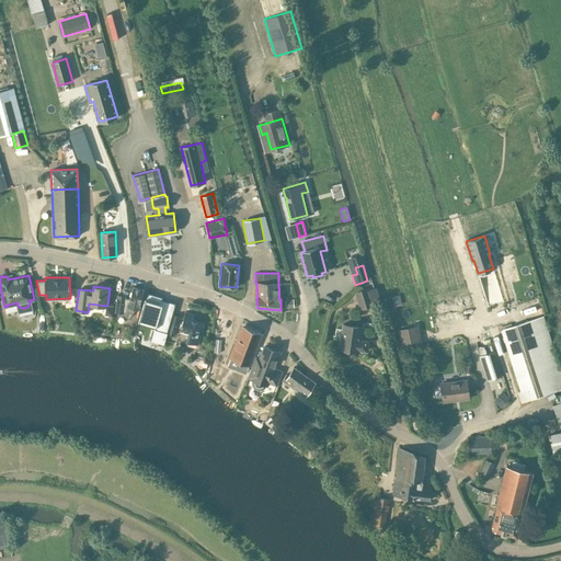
[(141,301),(146,286),(145,286),(144,289),(133,286),(129,298),(126,298),(126,295),(117,294),(114,311),(121,312),(129,319),(136,309),(139,309),(141,301)]
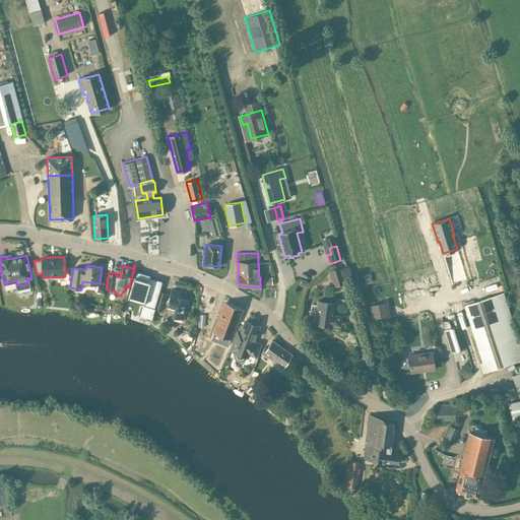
[(346,282),(341,266),(328,270),(334,286),(346,282)]
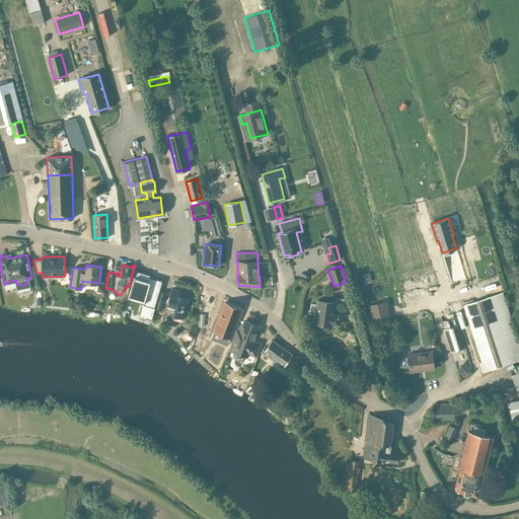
[(133,282),(129,297),(140,300),(144,301),(140,314),(151,317),(159,289),(147,286),(150,277),(150,275),(136,271),(133,282)]
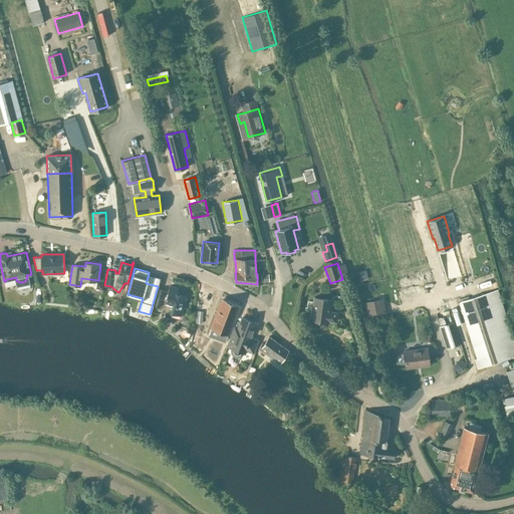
[(166,300),(173,303),(171,312),(181,315),(187,295),(178,293),(179,288),(170,285),(166,300)]
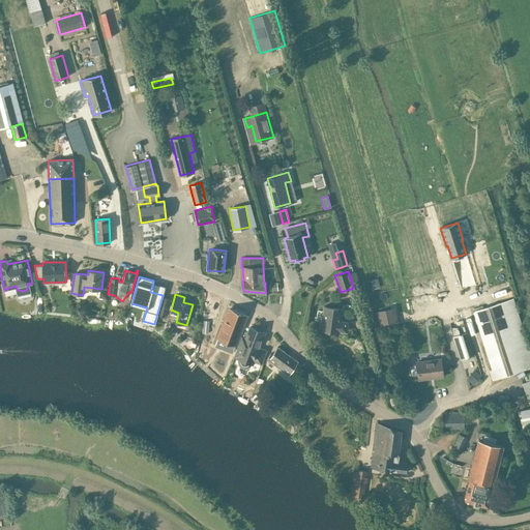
[(164,297),(162,302),(157,316),(165,318),(170,299),(164,297)]
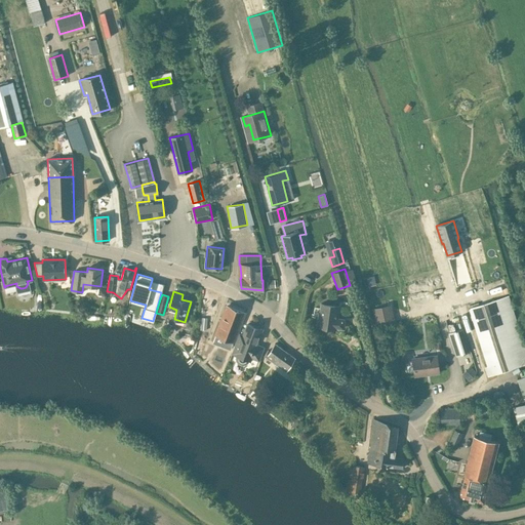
[(524,345),(509,295),(469,308),(487,367),(489,375),(524,363),(524,345)]
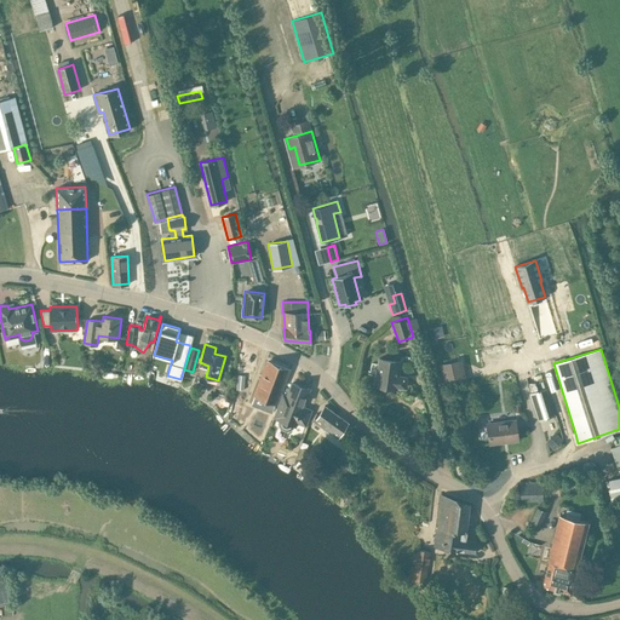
[(408,377),(399,375),(401,361),(379,357),(378,369),(375,369),(374,375),(377,375),(375,385),(406,390),(408,377)]
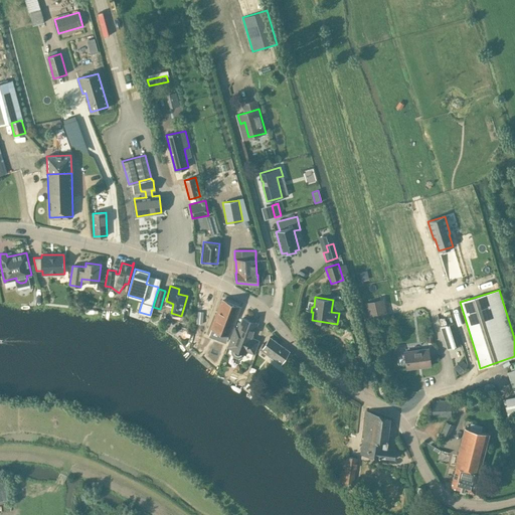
[(216,316),(211,328),(229,335),(239,307),(222,300),(217,312),(220,313),(219,317),(216,316)]
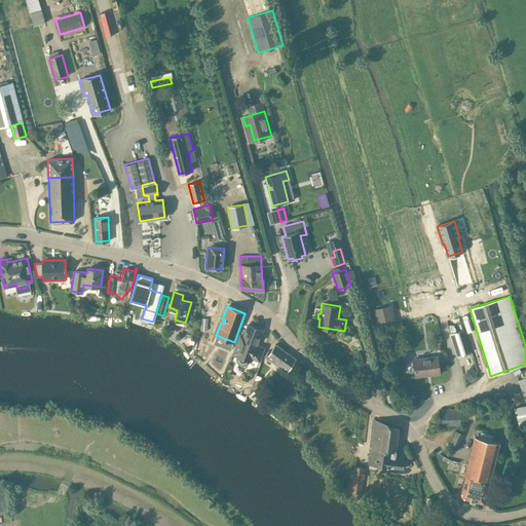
[(240,334),(232,354),(235,354),(234,355),(236,357),(236,359),(236,361),(238,364),(239,365),(242,366),(245,366),(246,366),(248,365),(249,364),(250,362),(252,363),(253,360),(259,362),(264,347),(258,345),(263,330),(248,324),(243,335),(240,334)]
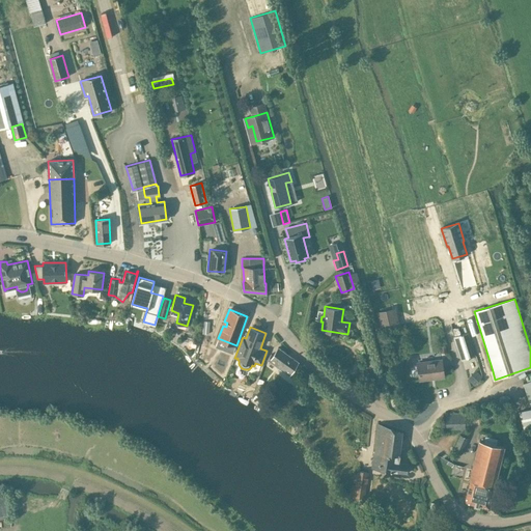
[(468,333),(454,337),(462,360),(476,355),(468,333)]
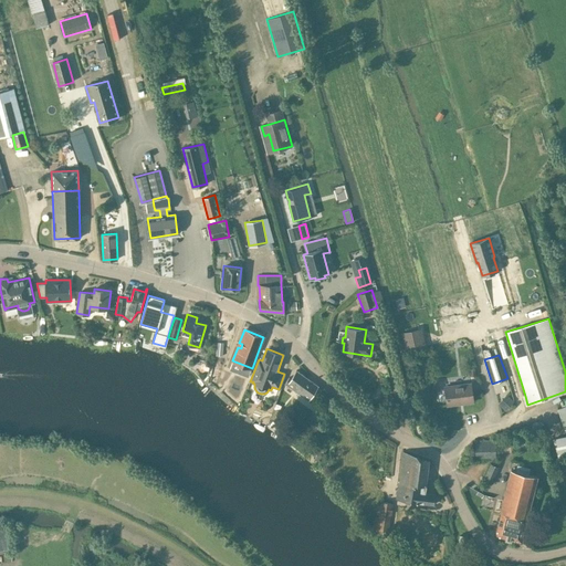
[(200,368),(199,369),(199,371),(201,373),(203,373),(205,371),(210,373),(211,369),(206,367),(206,365),(203,363),(201,364),(200,365),(200,368)]
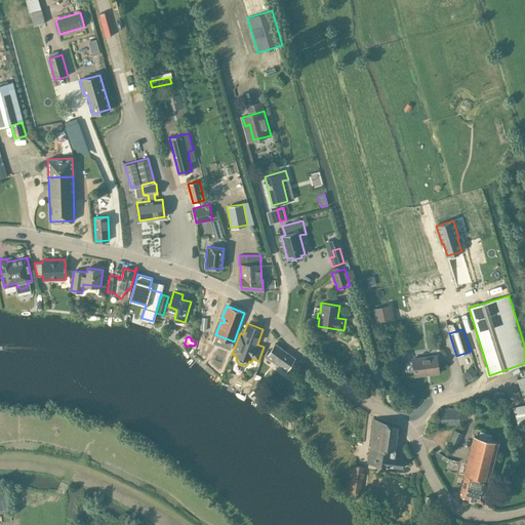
[(275,364),(285,351),(276,345),(271,352),(269,351),(265,356),(275,364)]
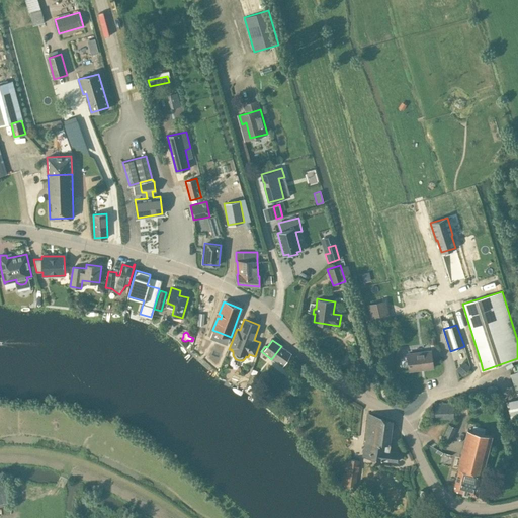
[(291,353),(281,346),(271,359),(281,366),(291,353)]
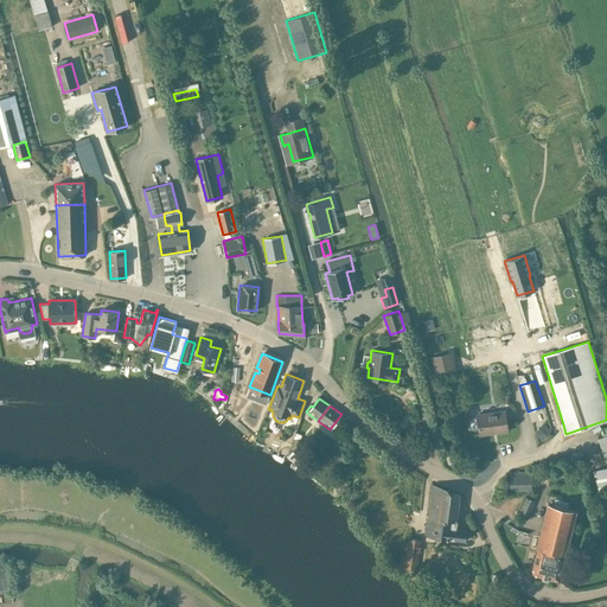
[(477,414),(479,432),(498,429),(498,432),(508,430),(505,410),(477,414)]
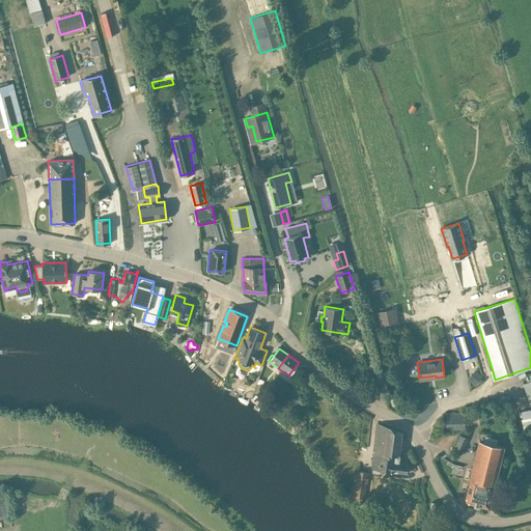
[(476,372),(468,381),(473,386),(481,378),(476,372)]
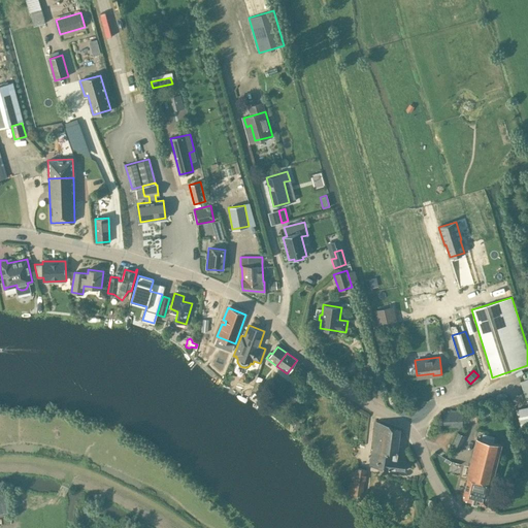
[(293,380),(291,392),(297,393),(299,381),(293,380)]
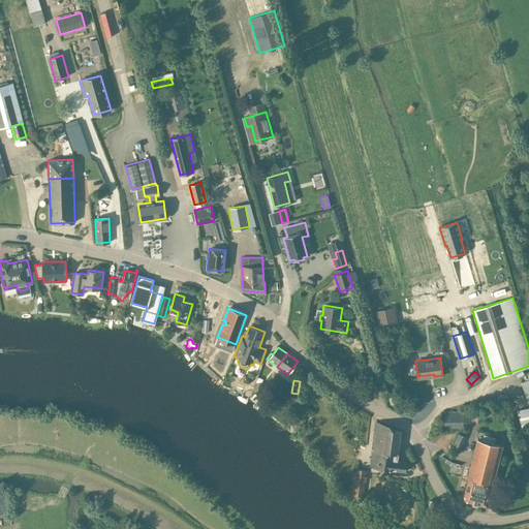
[(256,382),(252,392),(260,395),(263,385),(261,384),(256,382)]
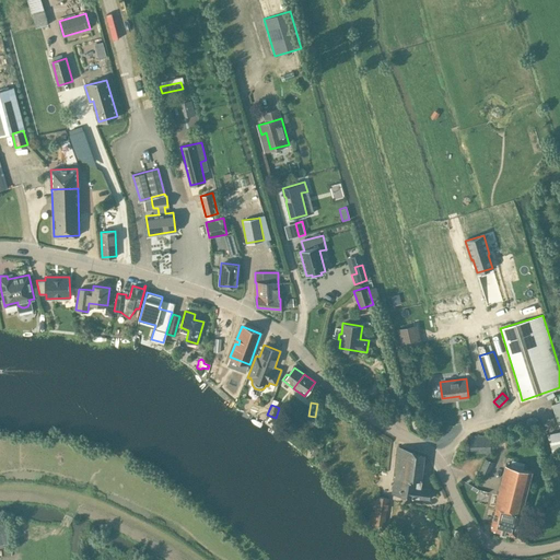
[(307,416),(307,424),(316,426),(317,417),(307,416)]
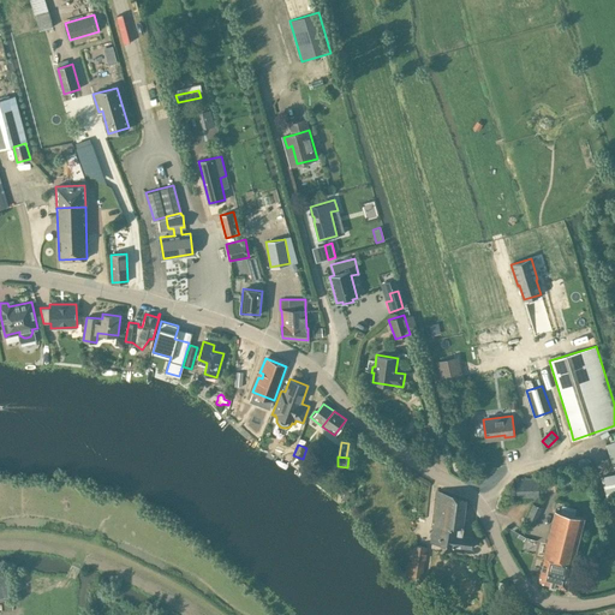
[(614,495),(614,472),(601,477),(608,497),(614,495)]
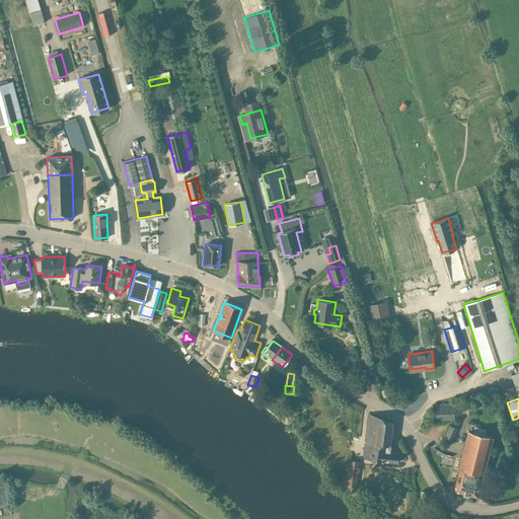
[(455,421),(454,402),(435,403),(436,422),(455,421)]
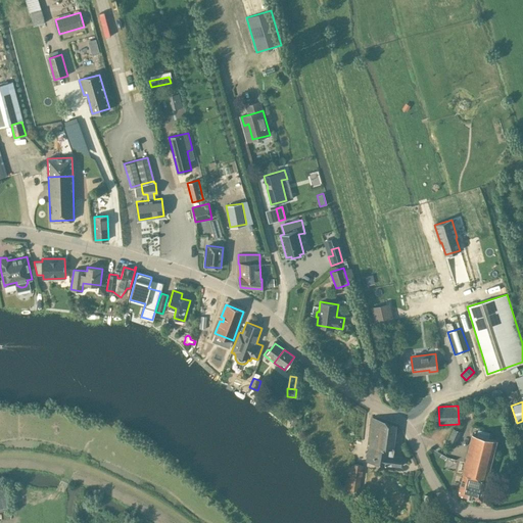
[(396,424),(373,417),(367,461),(401,465),(402,458),(393,456),(396,424)]
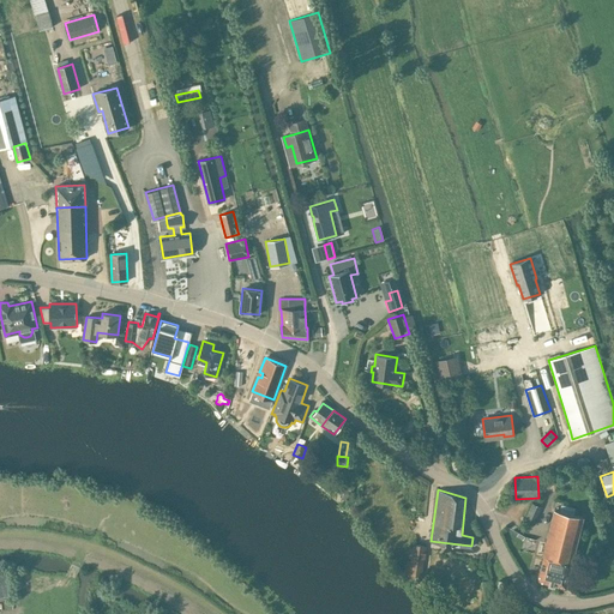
[(531,501),(523,522),(534,525),(542,506),(531,501)]
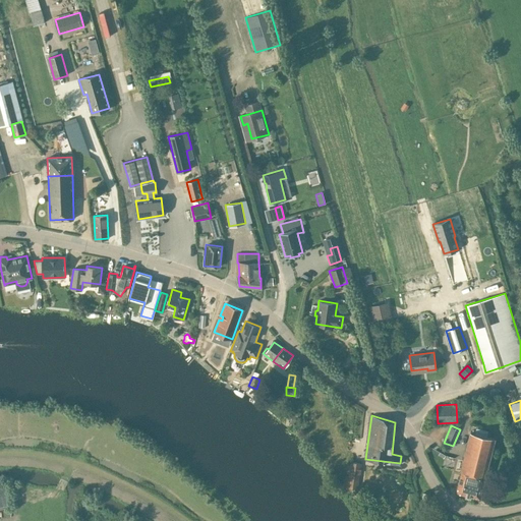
[(460,472),(485,478),(495,438),(470,431),(460,472)]
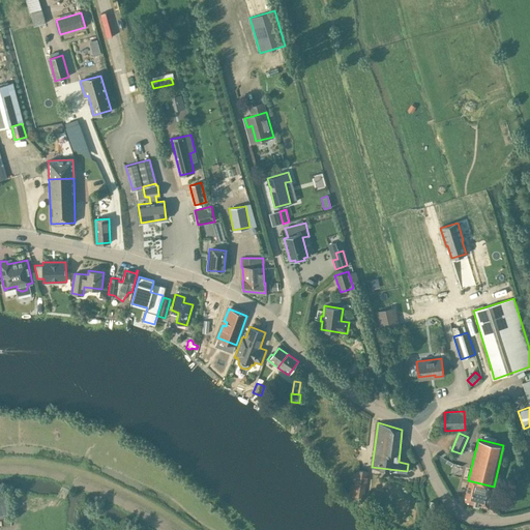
[(364,497),(369,471),(356,469),(356,471),(352,471),(351,479),(355,479),(354,484),(351,483),(349,495),(364,497)]
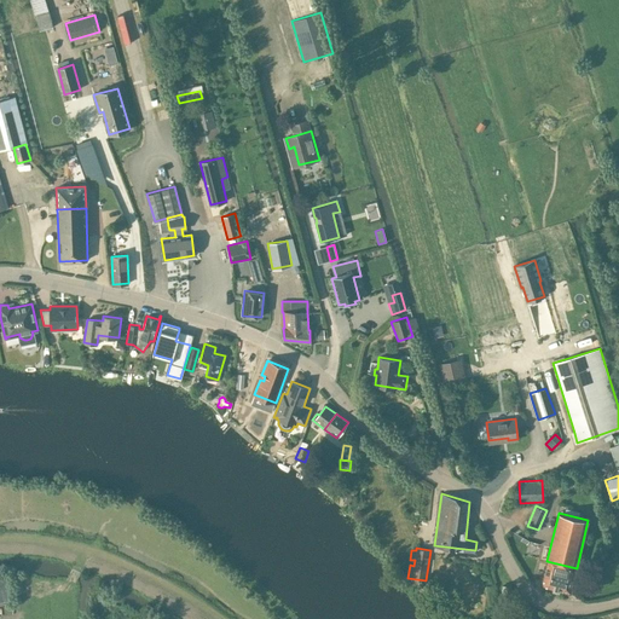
[(571,593),(577,568),(547,561),(541,585),(571,593)]
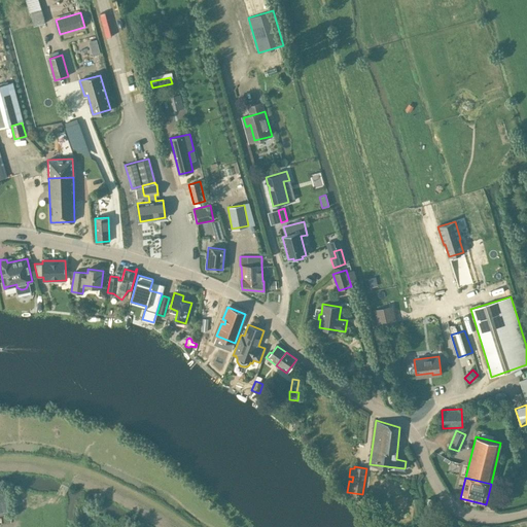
[(7,488),(0,489),(0,512),(8,511),(6,500),(9,499),(7,488)]
